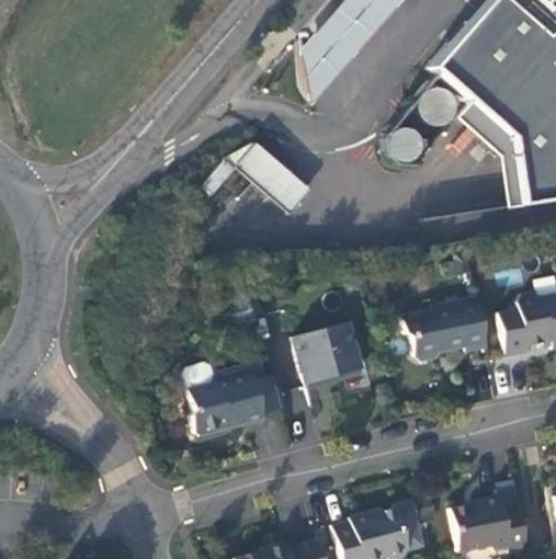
[(342,0),(301,49),(310,104),(400,0),(342,0)]
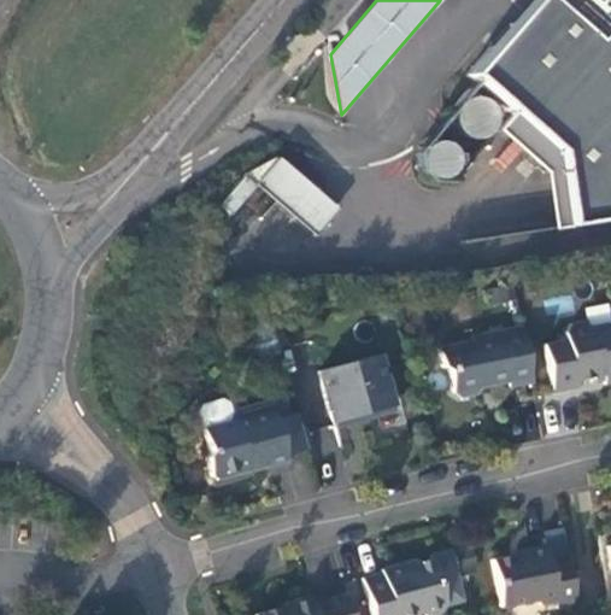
[(534,0),(473,72),(517,111),(563,151),(574,224),(610,218),(610,0),(534,0)]
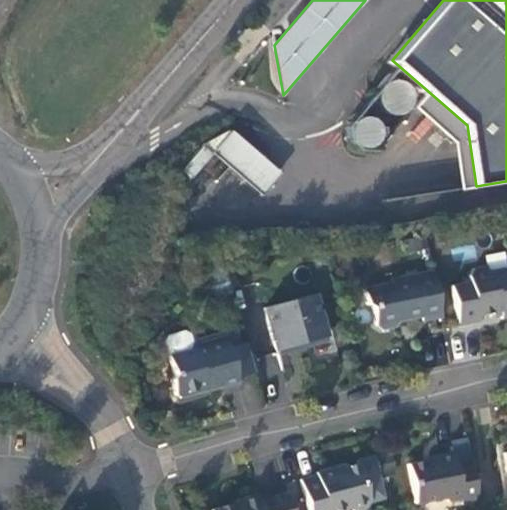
[(406,82),(400,80),(394,80),(388,82),(383,86),(380,91),(379,98),(381,104),(384,109),(389,113),(396,114),(402,113),(408,110),(412,105),(414,99),(413,93),(411,87),(406,82)]
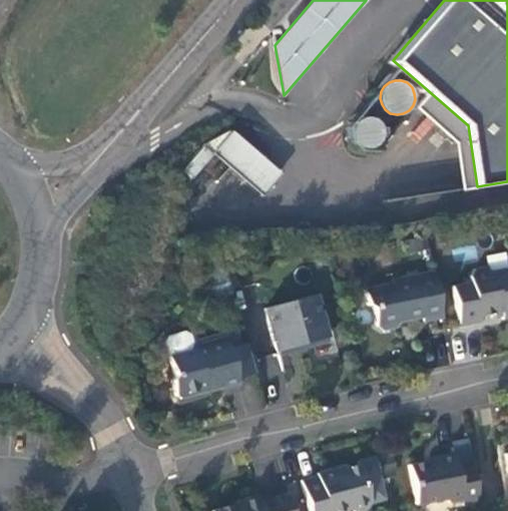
[(468,125),(430,92),(417,107),(457,141),(464,188),(477,186),(468,125)]
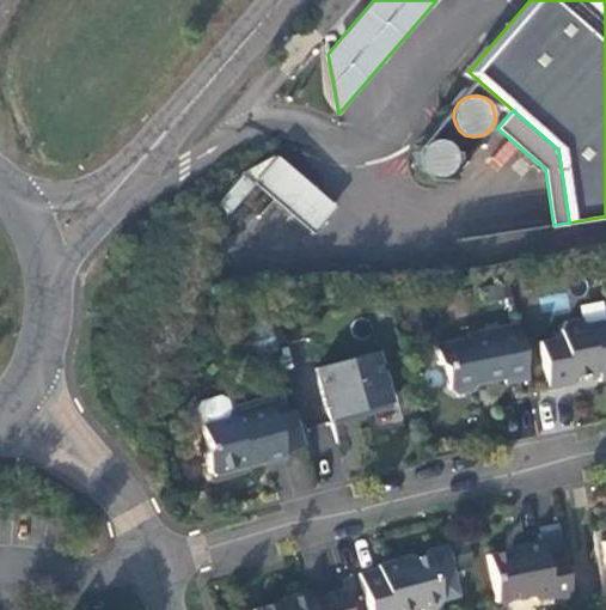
[(448,141),(441,139),(435,139),(428,141),(423,146),(420,152),(420,158),(421,165),(424,171),(430,175),(438,176),(445,175),(450,171),(454,166),(457,159),(455,152),(453,146),(448,141)]
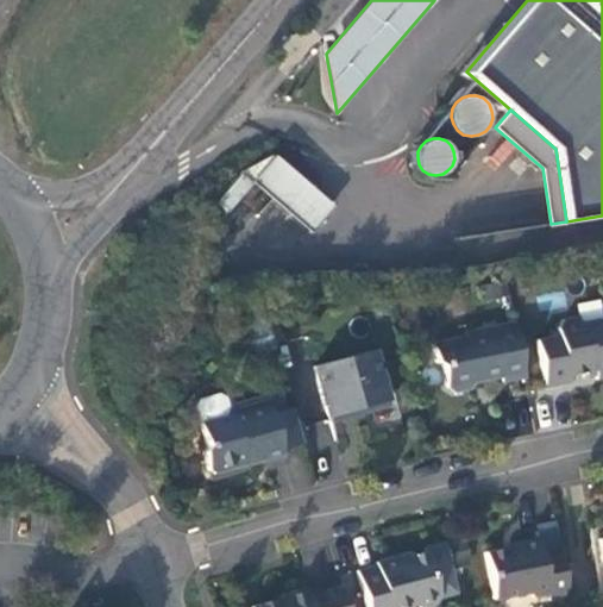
[(337,205),(280,155),(257,180),(315,231),(337,205)]
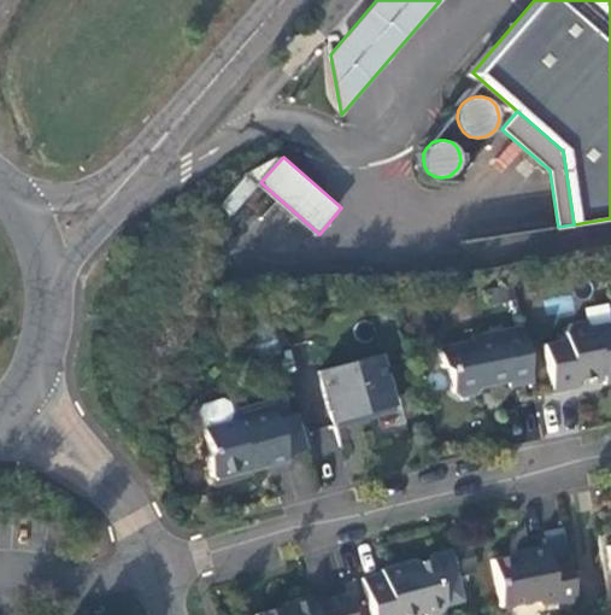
[(235,212),(259,185),(248,174),(223,201),(235,212)]
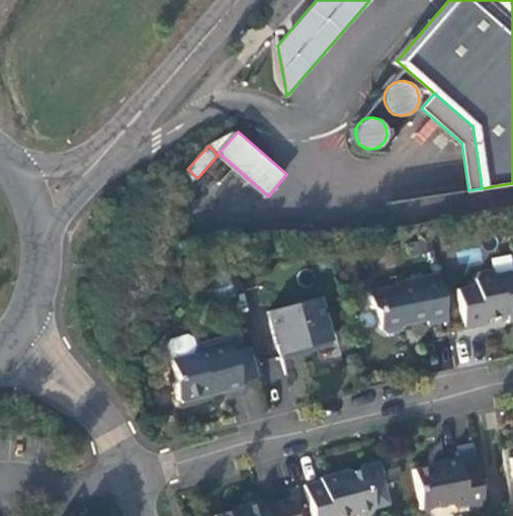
[(460,287),(468,327),(489,323),(488,318),(504,315),(504,316),(511,315),(512,321),(512,270),(498,273),(496,267),(484,270),(478,277),(480,284),(460,287)]
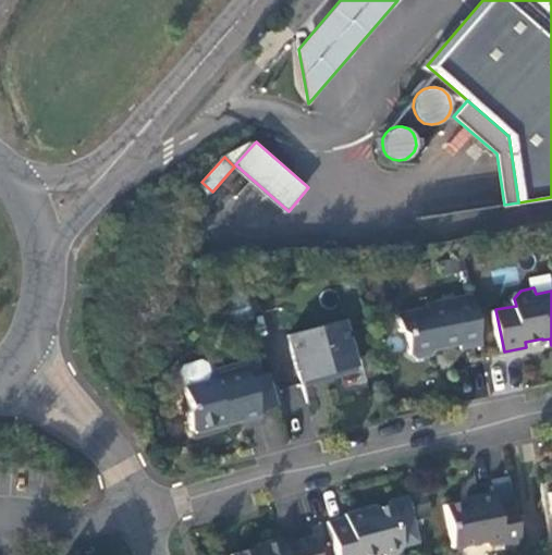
[(464,347),(486,344),(476,293),(429,303),(430,307),(401,313),(404,330),(409,333),(413,353),(419,357),(436,354),(439,348),(464,344),(464,347)]
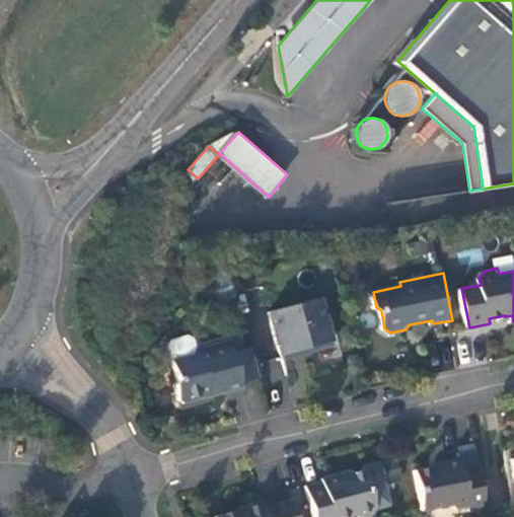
[(322,297),(274,310),(283,345),(289,343),(291,352),(297,355),(310,351),(314,345),(335,340),(322,297)]
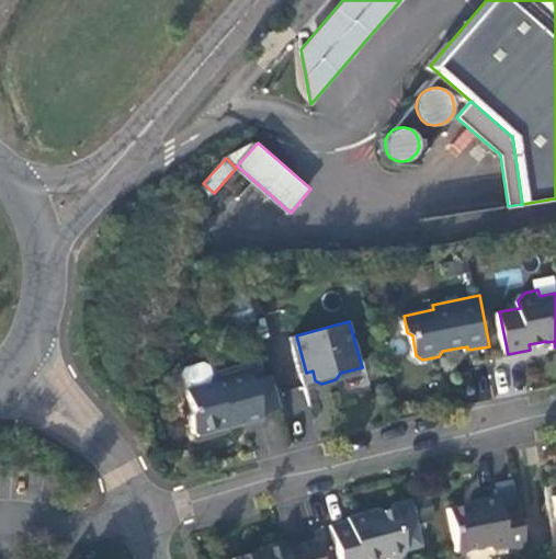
[(284,406),(274,374),(256,379),(252,366),(215,376),(212,364),(206,361),(189,366),(185,372),(190,388),(195,409),(192,414),(196,431),(203,434),(234,425),(237,420),(245,418),(247,424),(267,419),(264,411),(284,406)]
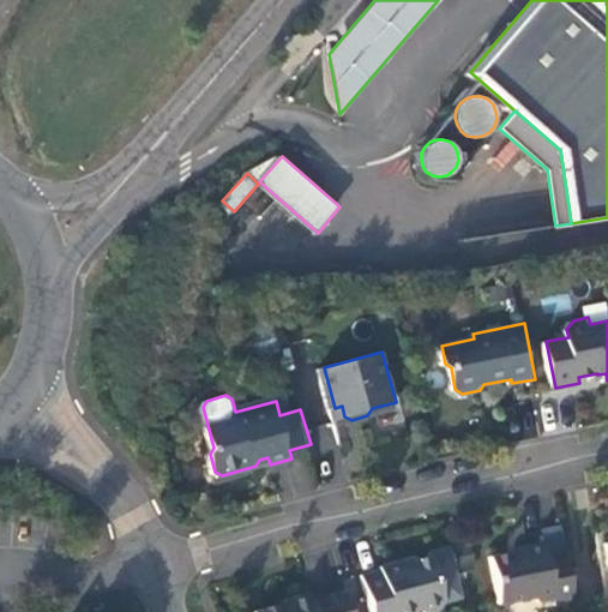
[(559,604),(578,599),(564,523),(545,527),(548,541),(525,545),(525,549),(493,555),(503,601),(535,594),(541,599),(558,597),(559,604)]
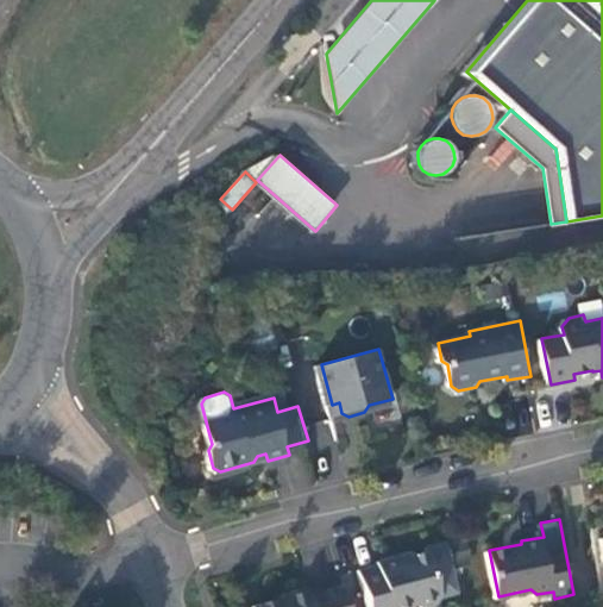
[(431,550),(444,596),(463,590),(451,542),(429,548),(429,550),(431,550)]
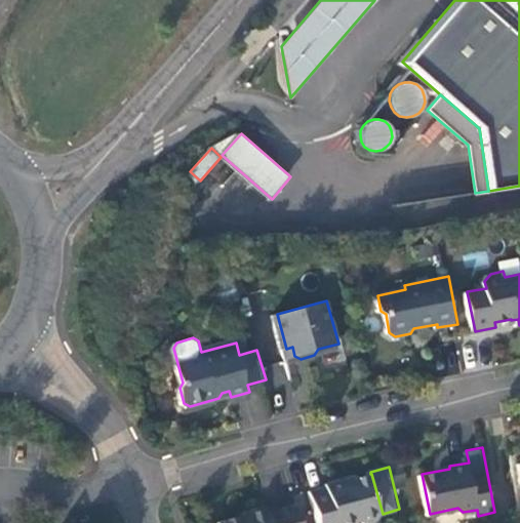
[(328,485),(312,490),(321,522),(346,522),(360,519),(366,522),(380,519),(383,514),(371,474),(370,474),(347,480),(347,478),(328,483),(328,485)]
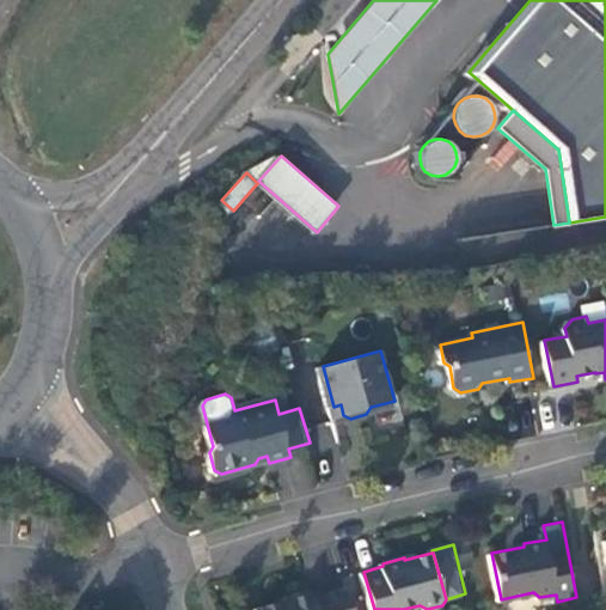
[(355,609),(349,586),(314,596),(313,589),(288,596),(289,598),(257,608),(257,609),(355,609)]
